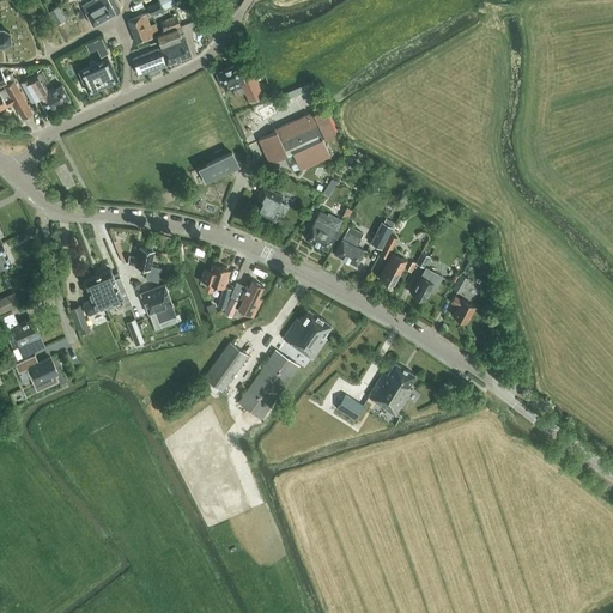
[(96,0),(91,0),(82,6),(93,25),(105,18),(96,0)]
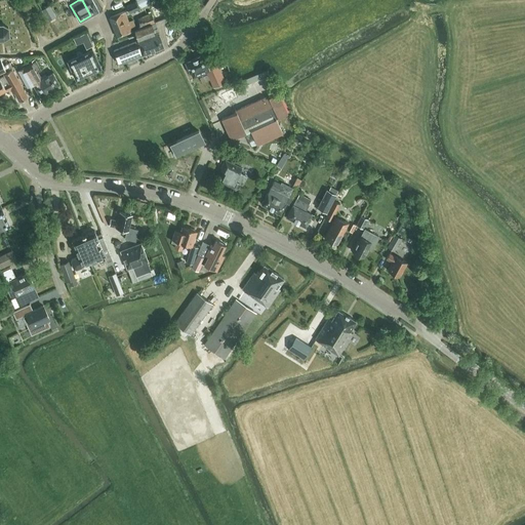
[(82,0),(90,15),(98,11),(92,0),(82,0)]
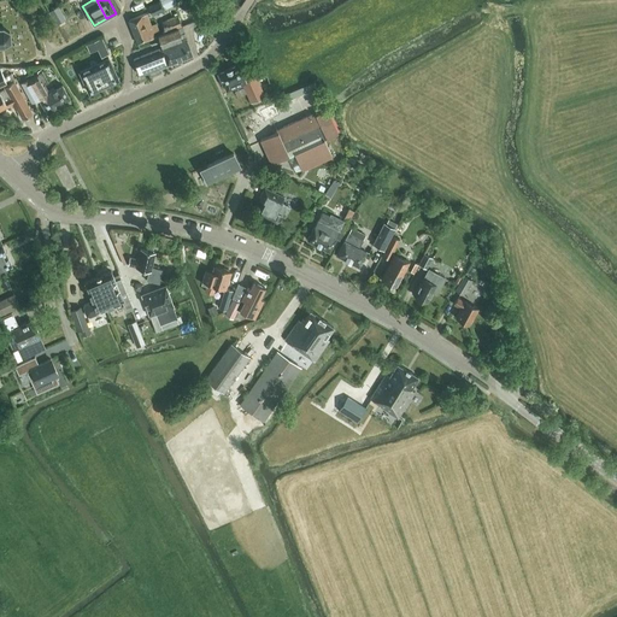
[(158,12),(163,10),(159,1),(153,5),(148,7),(152,15),(157,12),(158,12)]
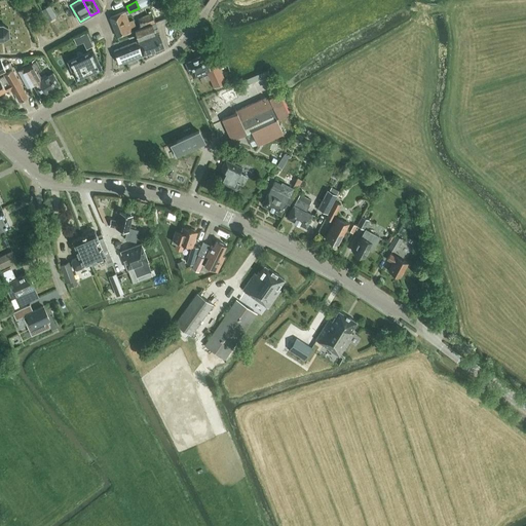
[(168,15),(163,3),(151,8),(156,21),(168,15)]
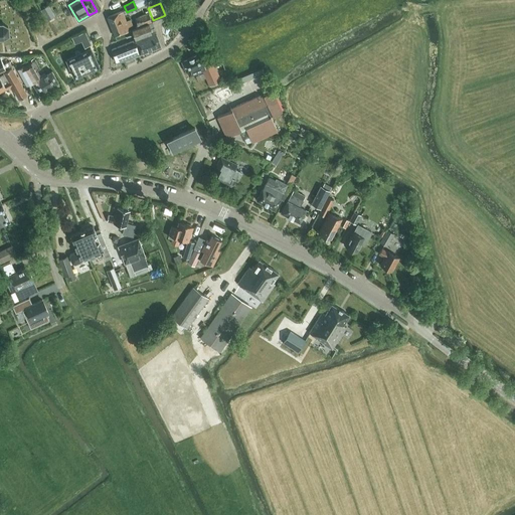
[(128,27),(133,25),(130,19),(126,21),(122,11),(107,17),(115,36),(130,30),(128,27)]
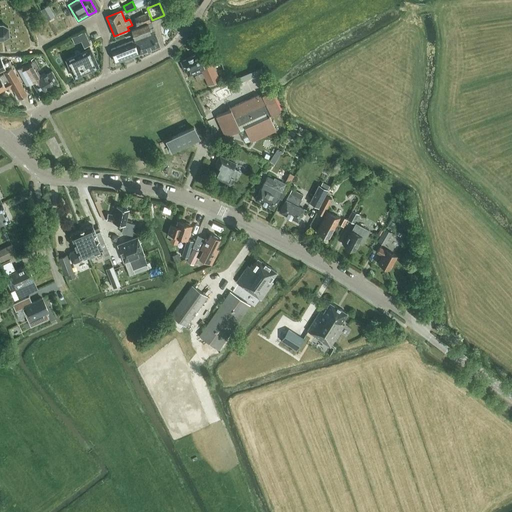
[(138,27),(147,24),(147,23),(150,22),(147,13),(145,14),(134,18),(136,23),(136,24),(137,27),(138,27)]
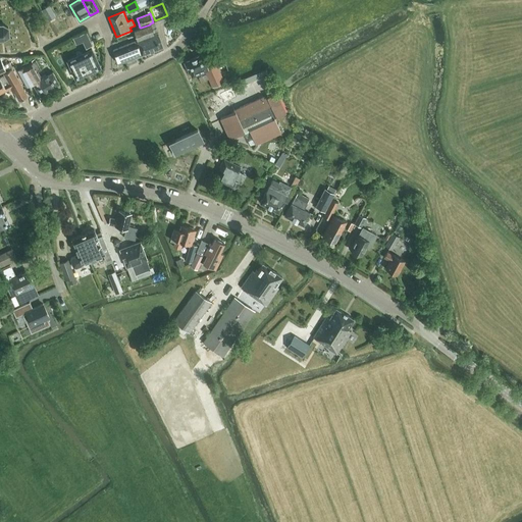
[(0,40),(3,40),(9,36),(8,28),(2,24),(0,23),(0,40)]
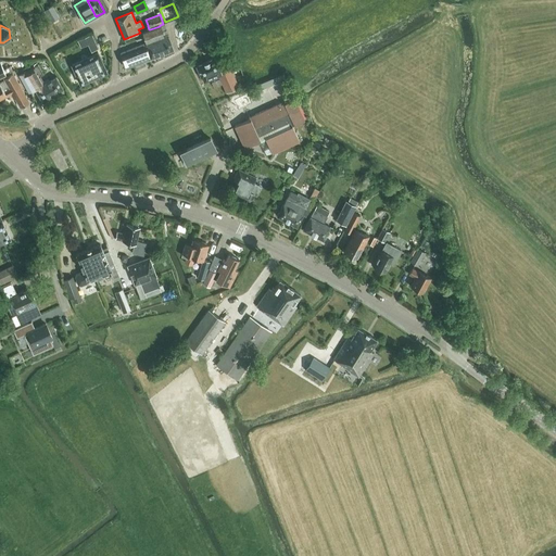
[(162,30),(160,26),(150,29),(149,29),(142,33),(150,58),(173,49),(167,33),(166,29),(162,30)]
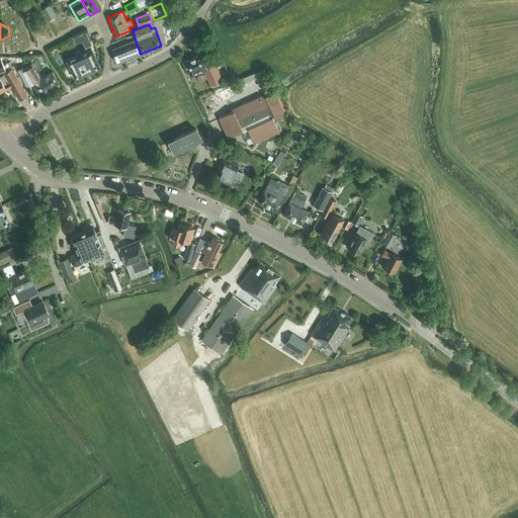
[(85,31),(79,34),(82,40),(85,48),(91,45),(85,31)]
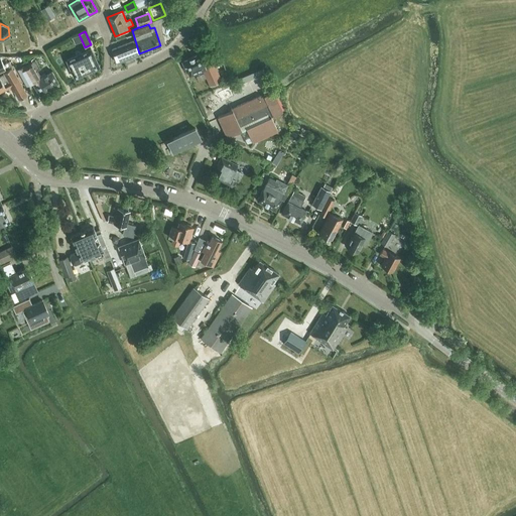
[(139,54),(139,53),(135,39),(112,48),(113,51),(117,62),(135,55),(136,56),(138,55),(139,54)]
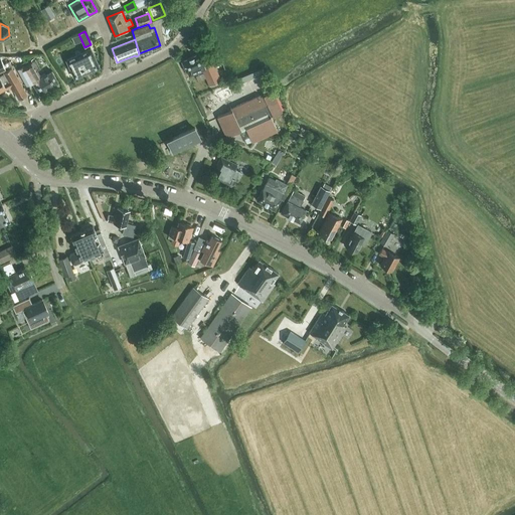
[(89,70),(99,66),(91,49),(80,53),(75,55),(66,60),(74,77),(83,73),(90,71),(89,70)]
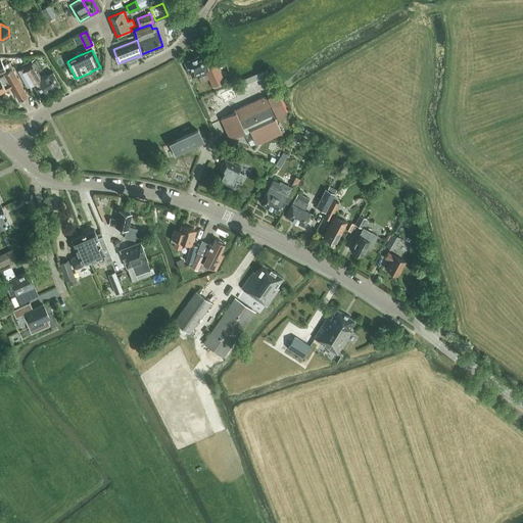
[(212,87),(225,82),(216,61),(208,64),(203,53),(184,61),(189,74),(190,73),(192,77),(205,72),(212,87)]
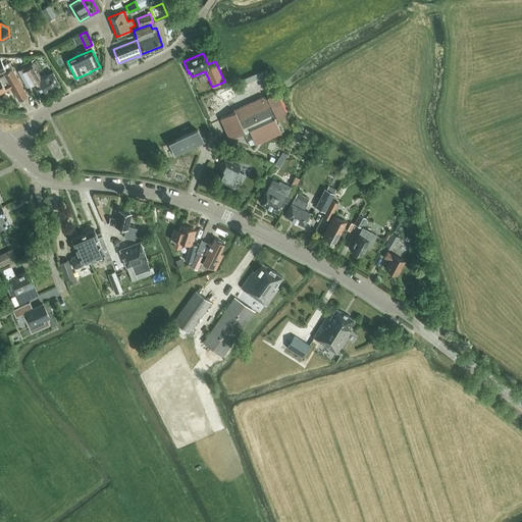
[(0,71),(5,69),(11,66),(9,62),(3,65),(0,57),(0,71)]
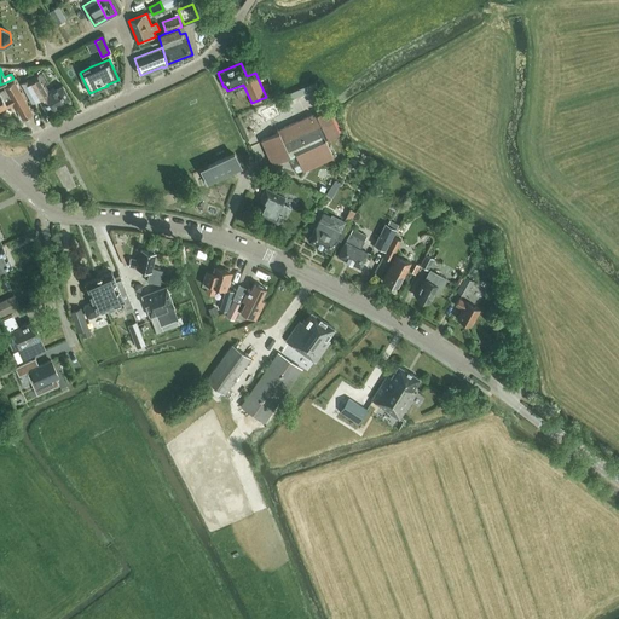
[(48,93),(44,85),(48,82),(42,71),(38,74),(21,84),(32,103),(39,99),(46,113),(70,99),(62,86),(48,93)]
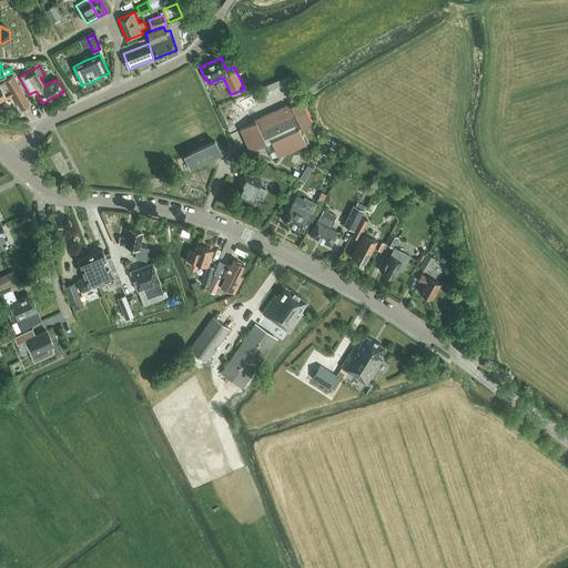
[(260,87),(262,93),(294,80),(292,73),(260,87)]
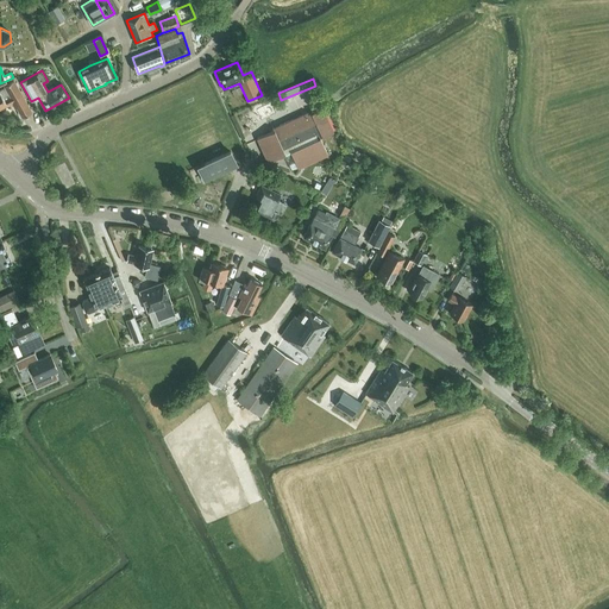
[(23,118),(32,112),(13,80),(4,86),(5,87),(0,89),(0,107),(6,105),(7,106),(12,104),(14,108),(17,107),(23,118)]
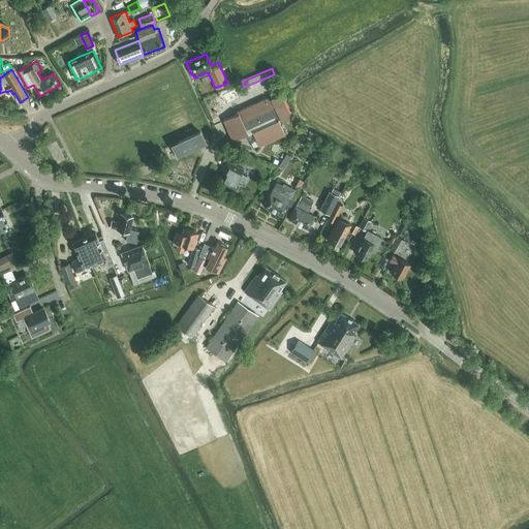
[(280,93),(268,99),(267,97),(243,109),(244,111),(223,120),(232,141),(248,133),(247,133),(252,131),(254,134),(258,146),(284,133),(278,120),(289,115),(280,93)]
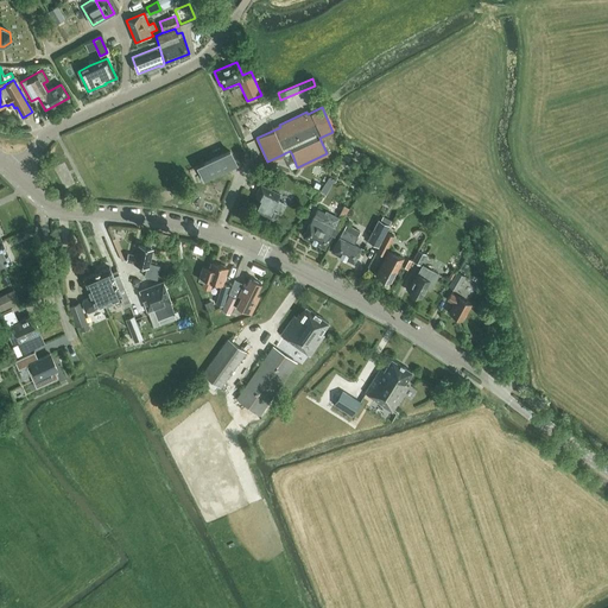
[(236,164),(230,151),(204,163),(210,177),(236,164)]
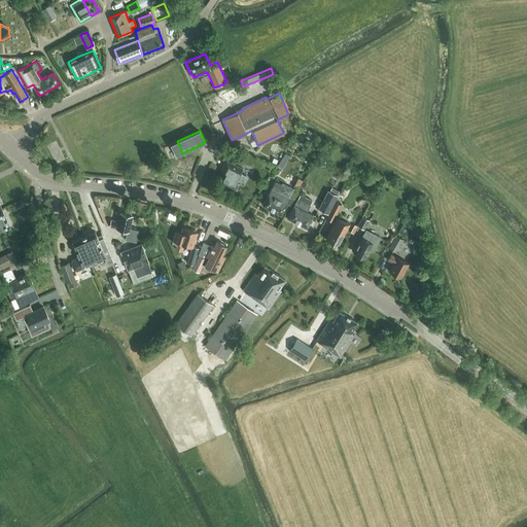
[(253,134),(248,136),(252,147),(257,145),(253,134)]
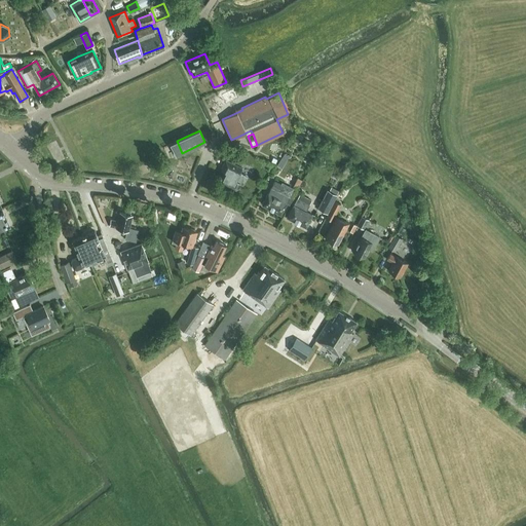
[(284,153),(280,159),(286,162),(289,156),(284,153)]
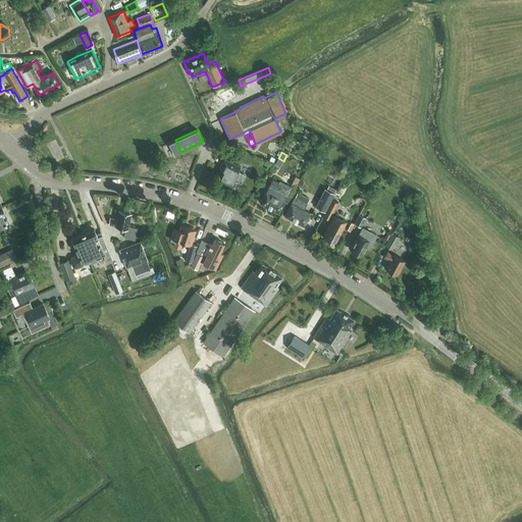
[(241,184),(245,175),(238,171),(240,166),(223,158),(219,167),(224,170),(218,181),(220,183),(220,184),(224,187),(225,185),(235,190),(239,183),(241,184)]
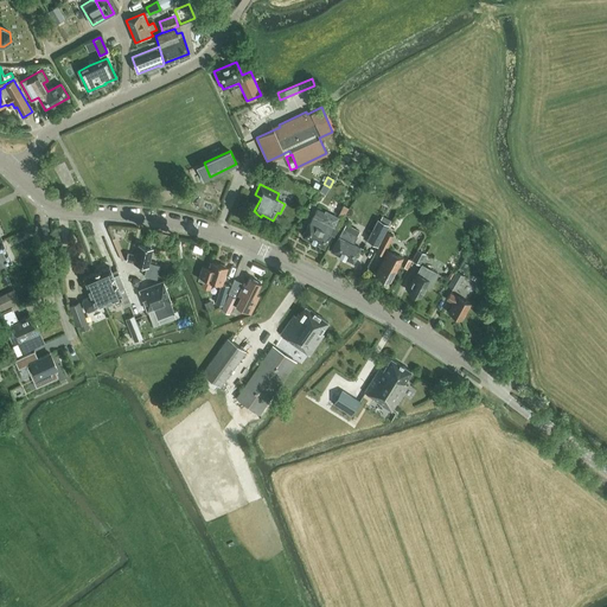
[(430,213),(435,205),(429,202),(425,210),(430,213)]
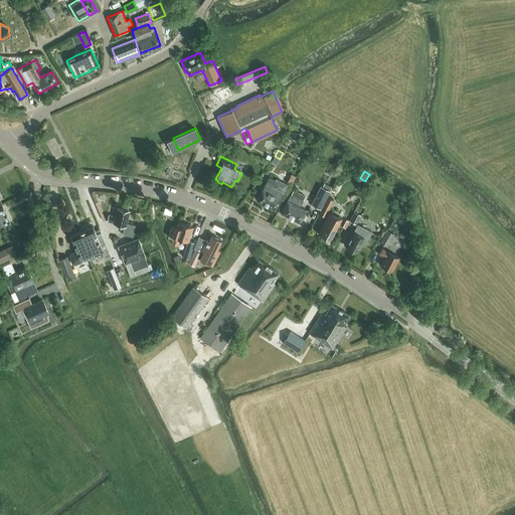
[(304,176),(300,174),(295,181),(301,185),(304,181),(302,180),(304,176)]
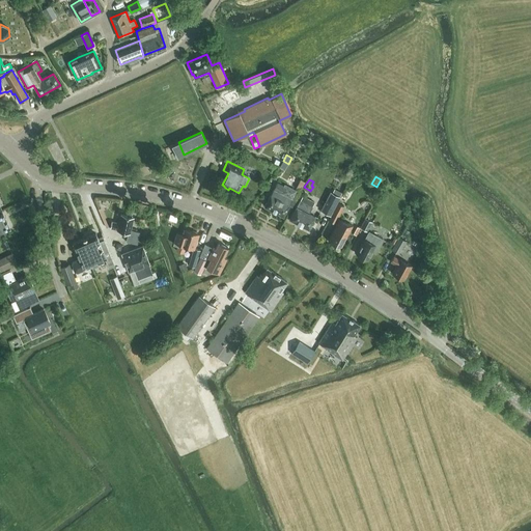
[(270,194),(264,206),(283,216),(289,204),(291,199),(296,192),(295,190),(286,186),(284,187),(277,183),(271,194),(270,194)]
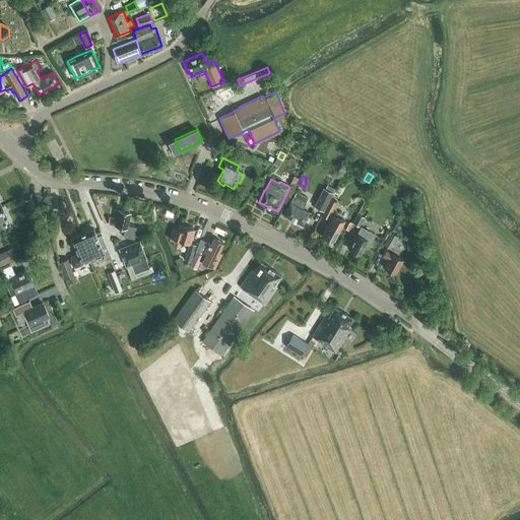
[(327,185),(325,189),(330,192),(332,193),(335,189),(327,185)]
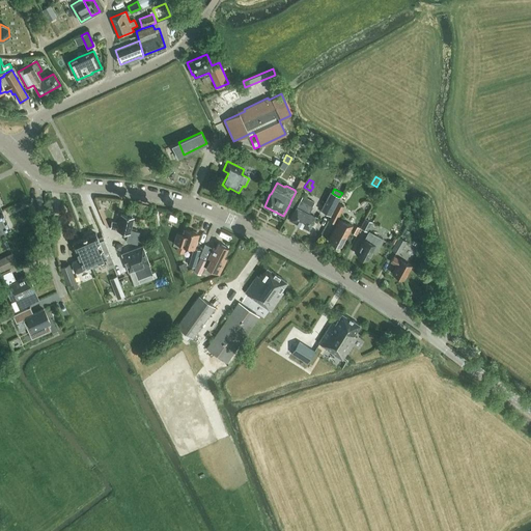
[(332,193),(331,193),(322,211),(330,216),(340,197),(337,196),(332,193)]
